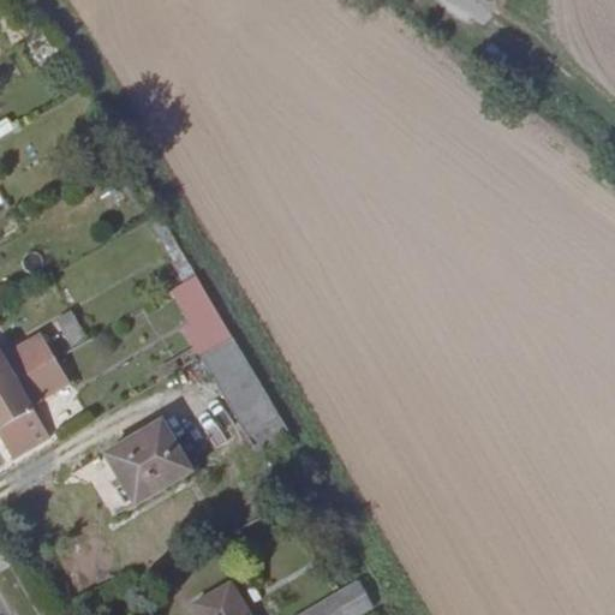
[(0,137),(13,132),(9,120),(0,124),(0,137)]
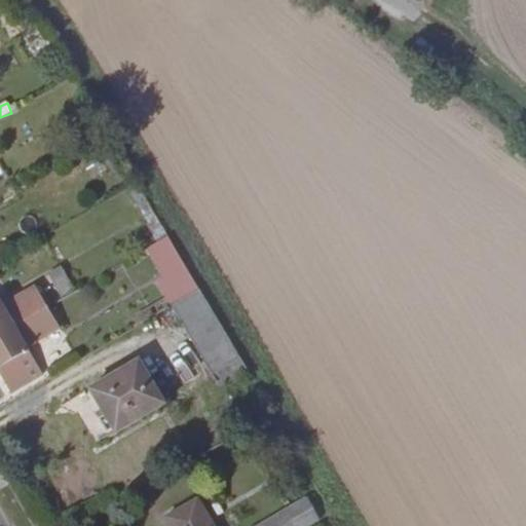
[(159,241),(168,236),(154,213),(145,218),(159,241)]
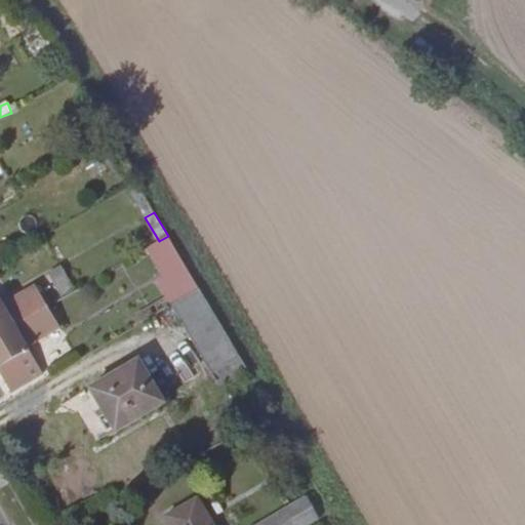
[(179,301),(200,289),(197,285),(168,236),(159,241),(148,248),(179,301)]
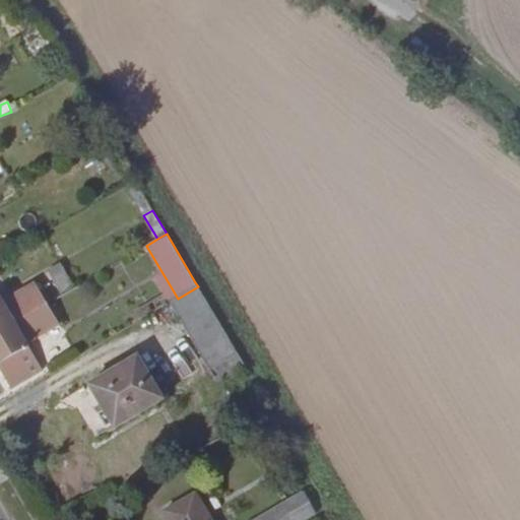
[(61,296),(74,287),(60,264),(47,271),(61,296)]
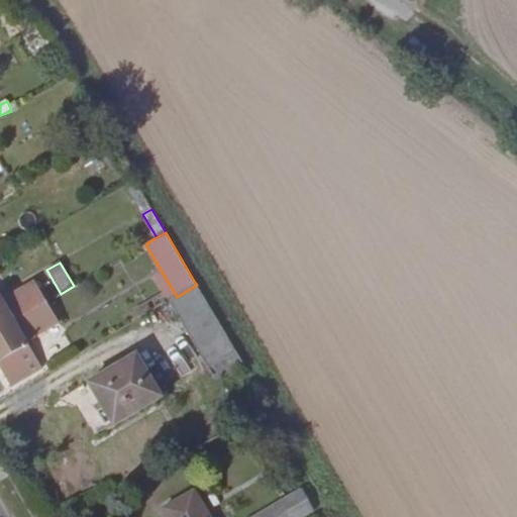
[(0,328),(45,302),(33,283),(3,301),(0,295),(0,328)]
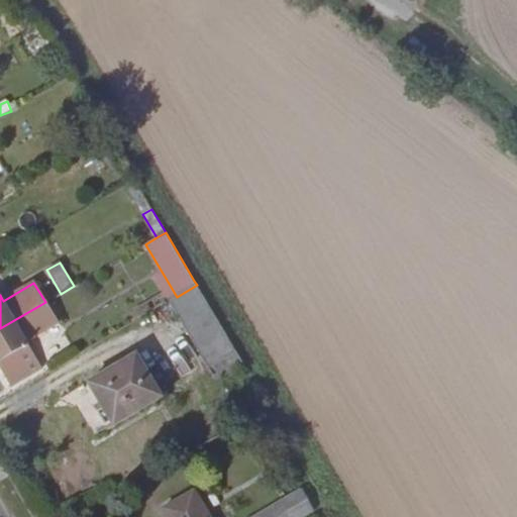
[(216,381),(243,364),(197,285),(177,297),(169,302),(216,381)]
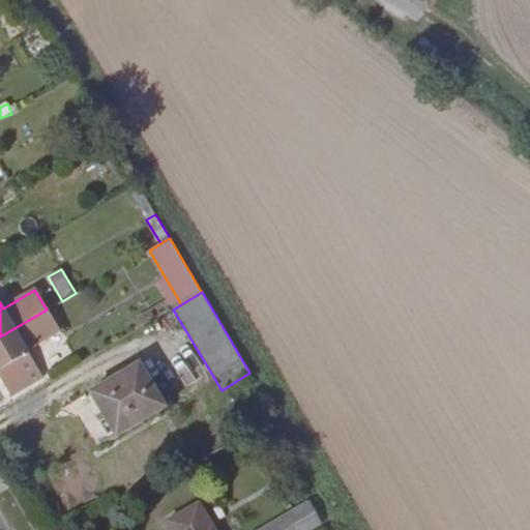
[(0,376),(11,396),(42,378),(26,350),(59,330),(47,310),(0,336),(0,376)]
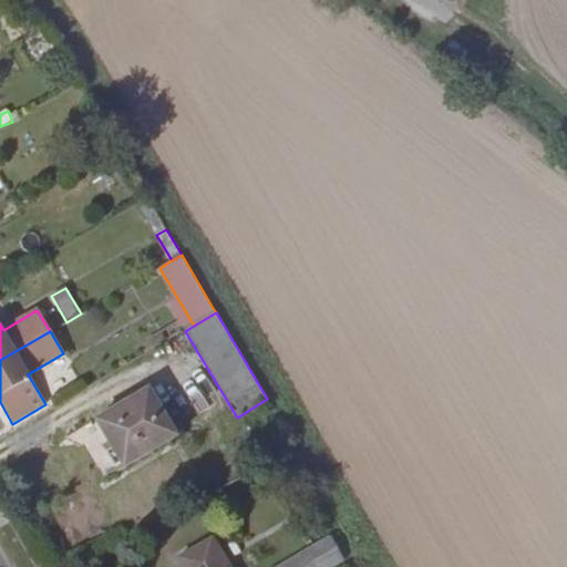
[(150,389),(98,420),(111,442),(104,446),(117,471),(176,436),(150,389)]
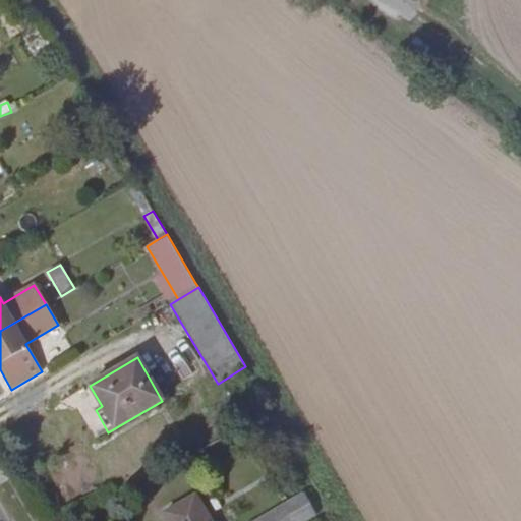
[(212,520),(196,495),(164,513),(168,520),(212,520)]
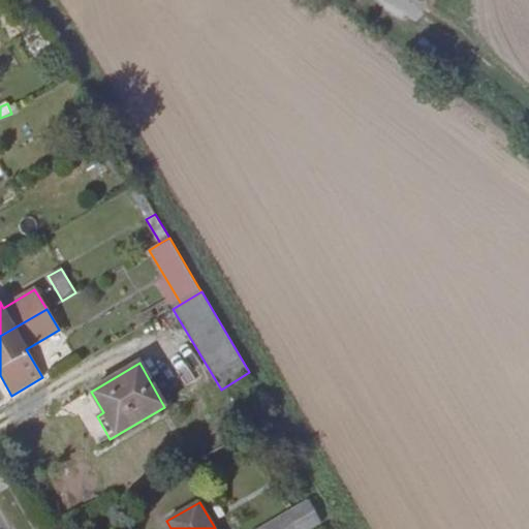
[(312,528),(320,525),(307,502),(260,528),(312,528)]
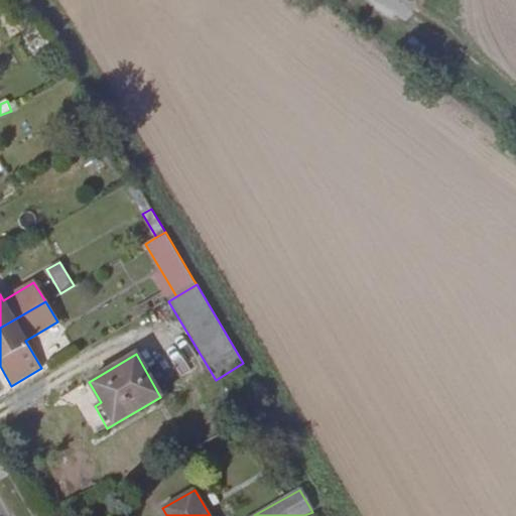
All buildings are outlined.
